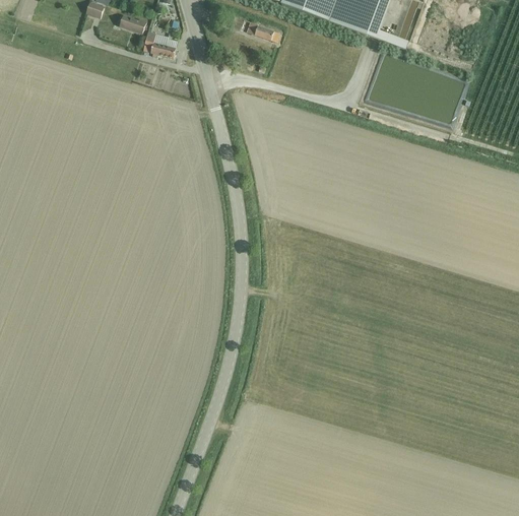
[(281,0),(280,2),(368,35),(380,0),(281,0)]
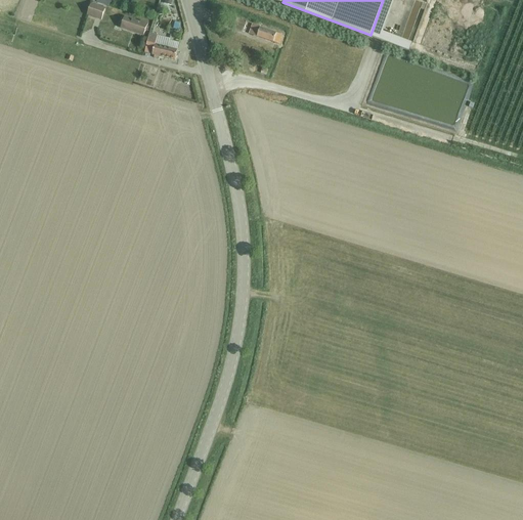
[(92,1),(89,12),(100,16),(104,5),(92,1)]
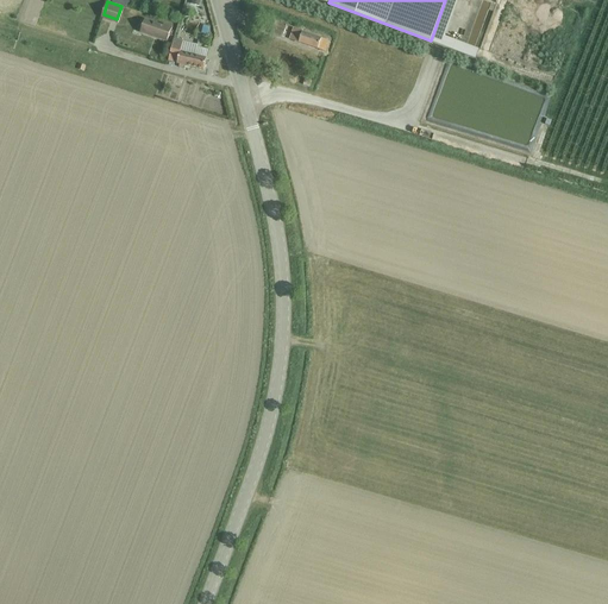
[(162,23),(144,17),(140,27),(165,37),(170,24),(163,21),(162,23)]
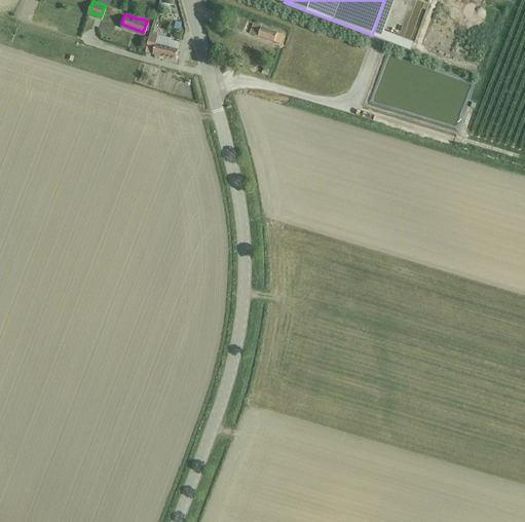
[(235,14),(232,26),(242,29),(247,17),(235,14)]
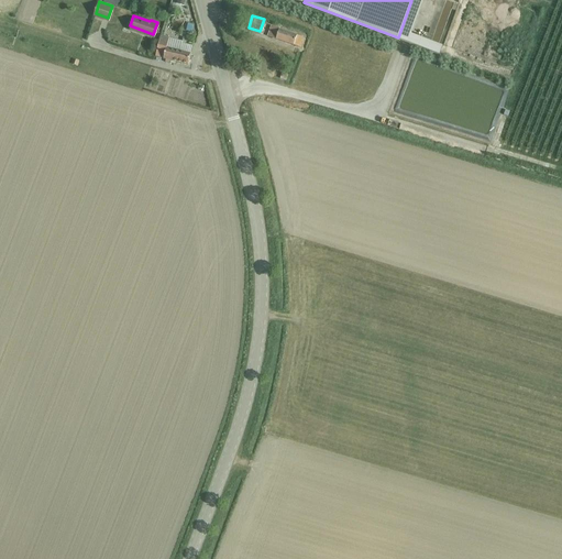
[(297,44),(300,35),(270,24),(266,33),(297,44)]
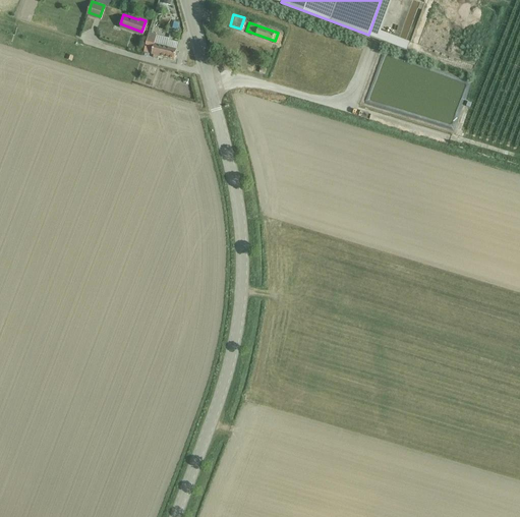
[(154,42),(156,33),(148,31),(143,49),(151,51),(173,56),(175,47),(154,42)]
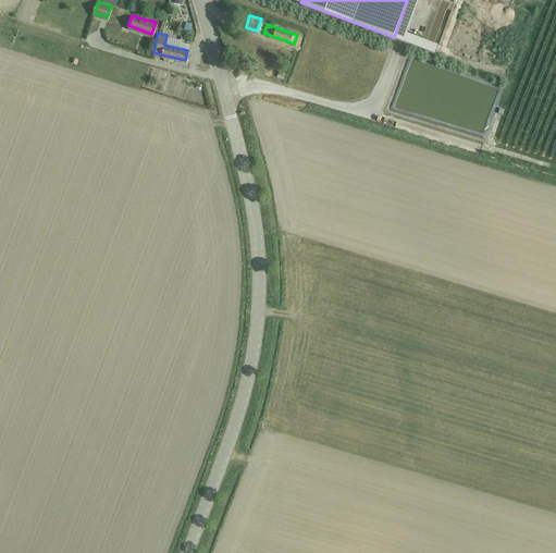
All buildings are outlined.
